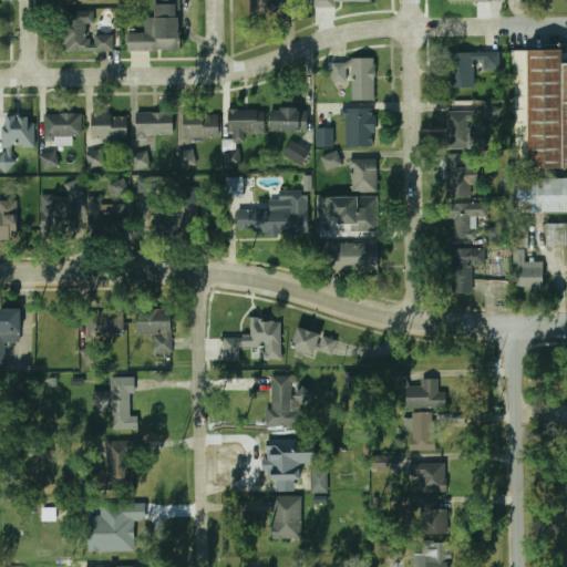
[(129,51),(181,51),(181,0),(154,0),(154,18),(145,18),(145,33),(129,33),(129,51)]
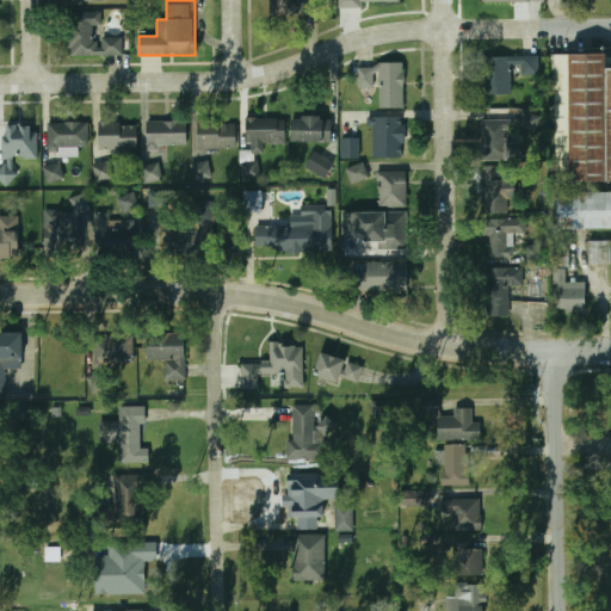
[(319,25),(316,0),(269,0),(271,28),(319,25)]
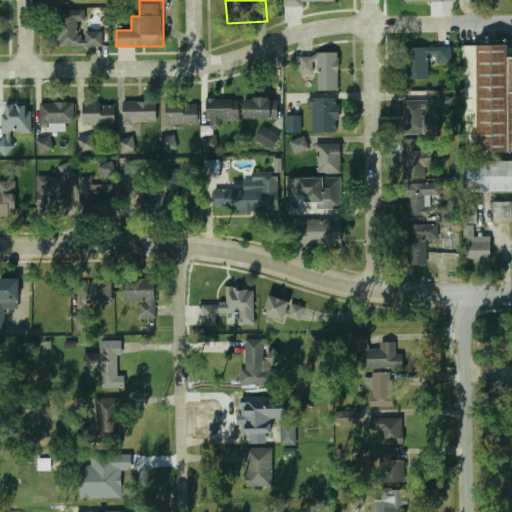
[(102,47),(102,31),(83,31),(83,10),(55,10),(55,47),(102,47)]
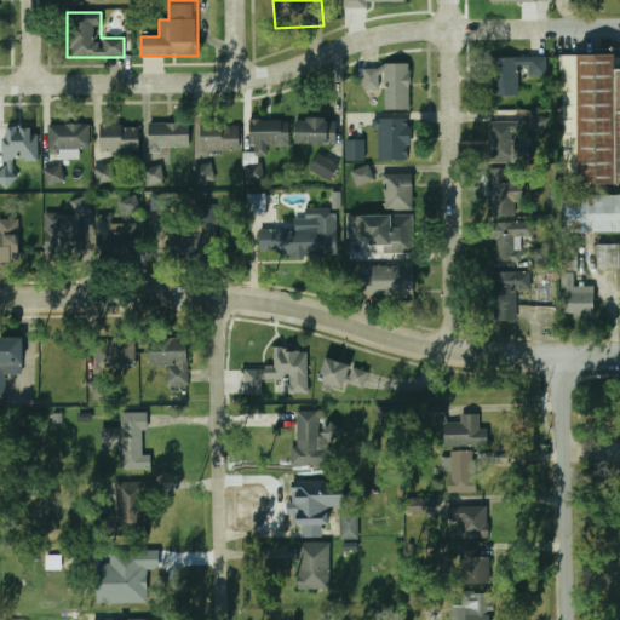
[(566,185),(618,187),(618,182),(619,182),(619,70),(613,70),(613,56),(566,56),(566,185)]
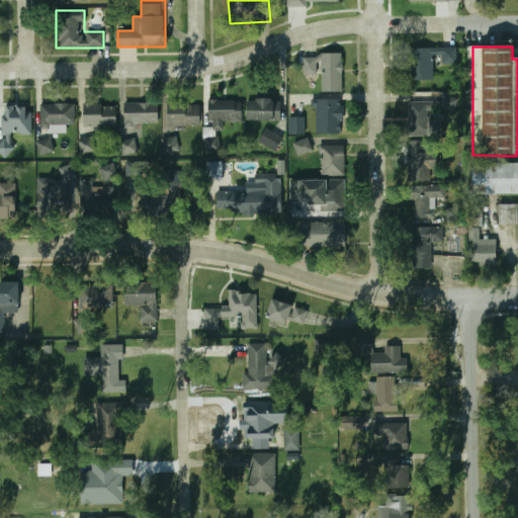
[(409,49),(409,81),(434,81),(434,64),(457,64),(457,48),(409,49)]
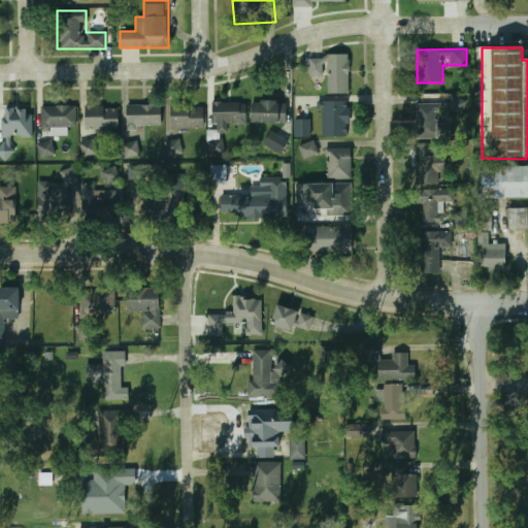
[(349,56),(309,56),(309,76),(326,75),(327,94),(350,94),(349,56)]
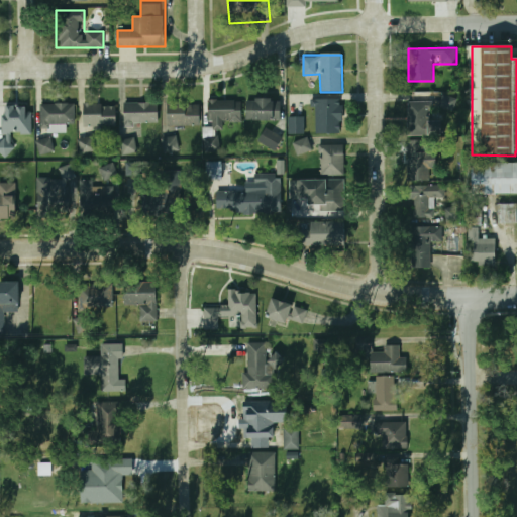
[(281,121),(281,99),(246,99),(246,121),(281,121)]
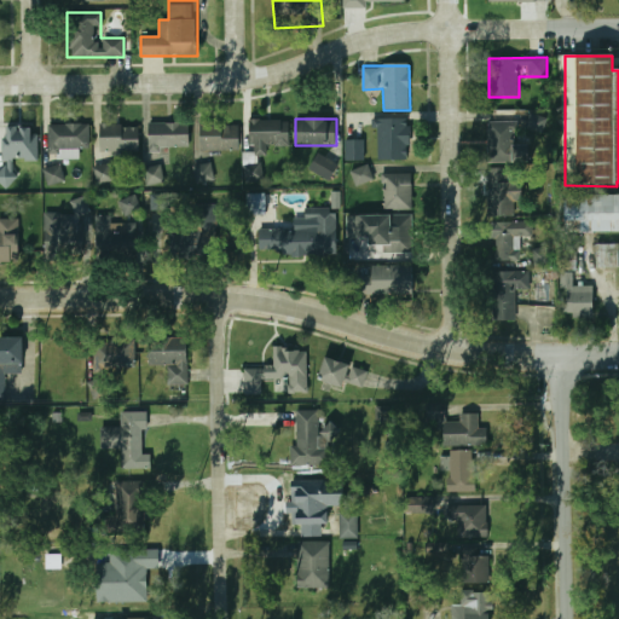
[(376,161),(409,161),(409,119),(376,119),(376,161)]
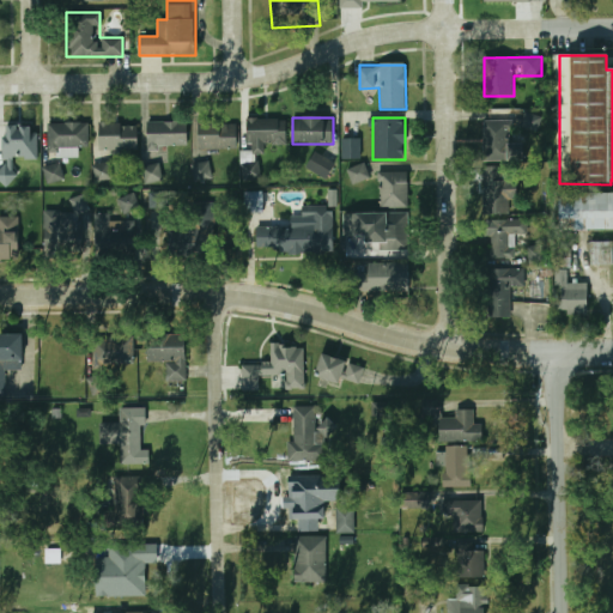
[(259,180),(260,156),(263,156),(263,145),(286,145),(286,119),(247,119),(247,150),(242,150),(241,180),(259,180)]
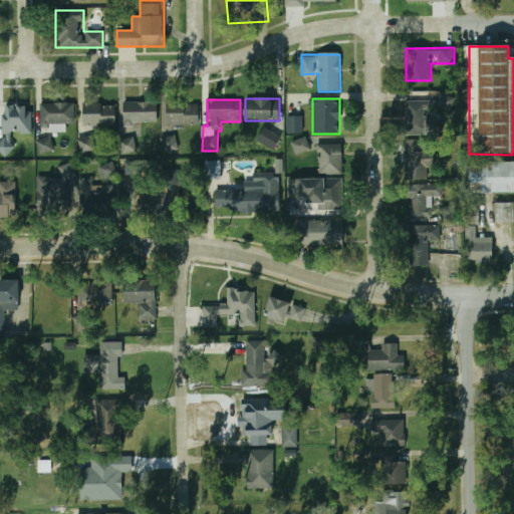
[(429,100),(406,100),(406,136),(429,136),(429,100)]
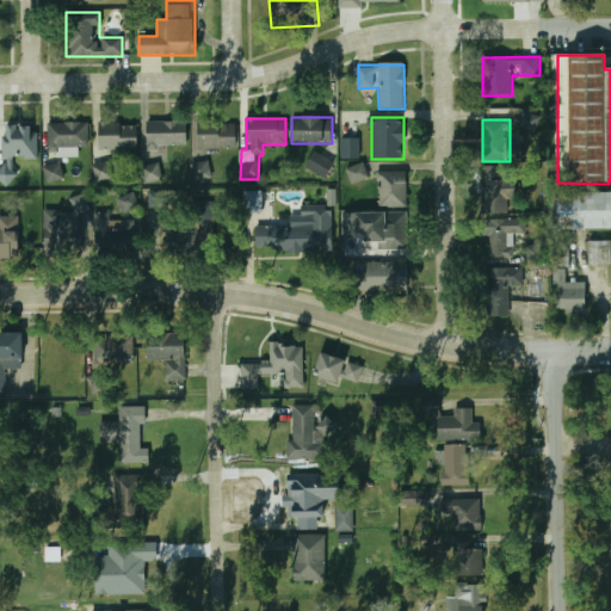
[(197,149),(236,149),(236,121),(197,121),(197,149)]
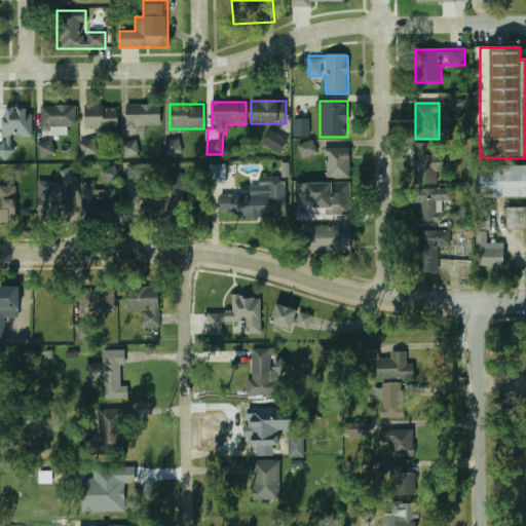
[(160,126),(160,105),(125,105),(125,126),(160,126)]
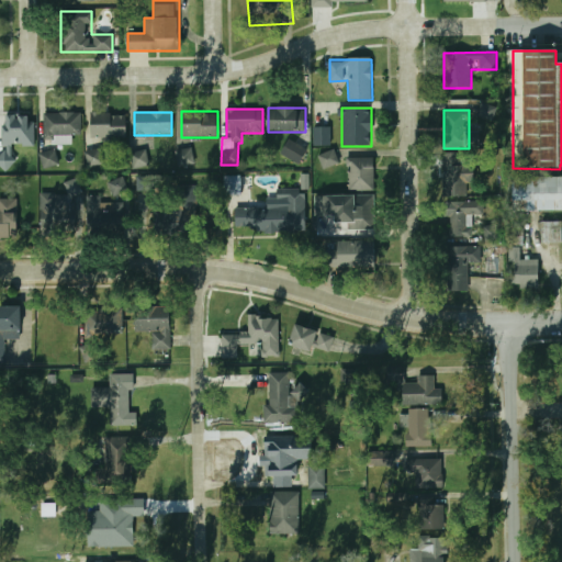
[(43,113),(43,143),(70,143),(70,135),(81,135),(81,113),(43,113)]
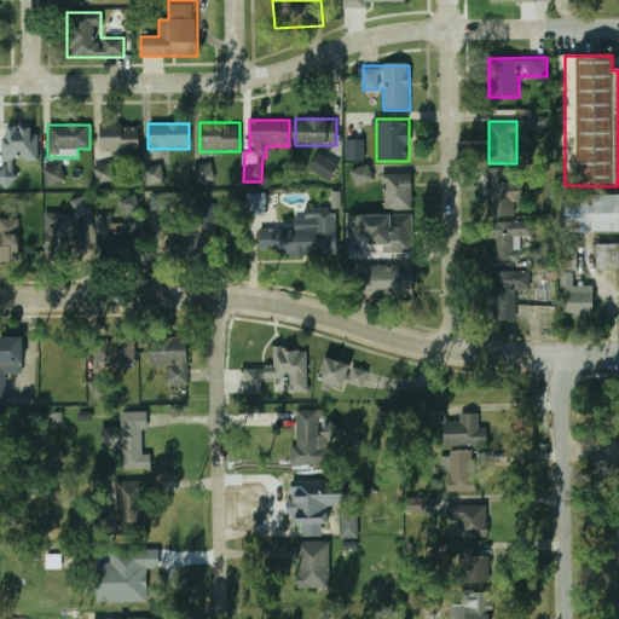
[(139,152),(139,125),(100,125),(100,152),(139,152)]
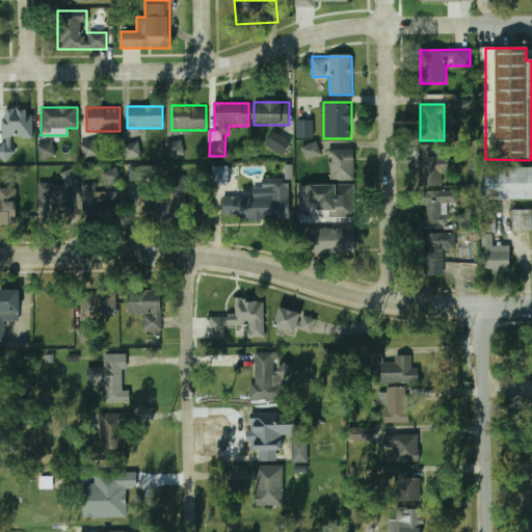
[(32,137),(31,108),(4,109),(4,143),(0,143),(0,158),(15,158),(14,138),(32,137)]
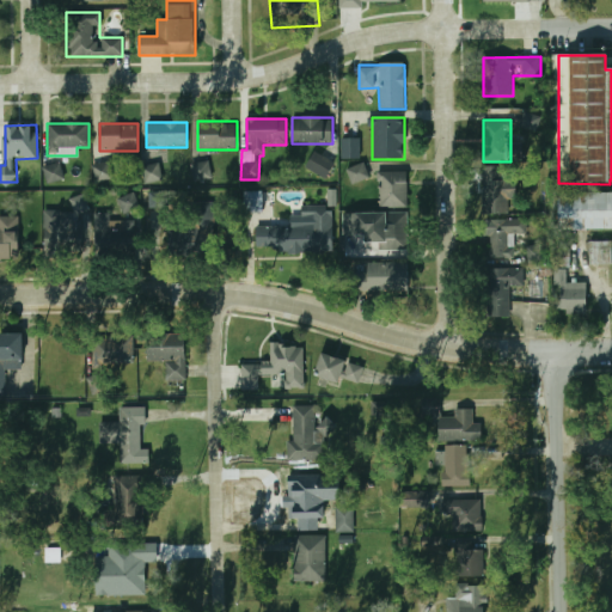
[(342,158),(359,158),(359,140),(342,140),(342,158)]
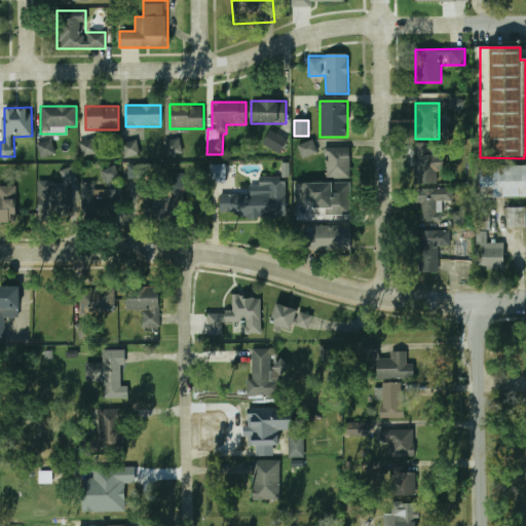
[(263,143),(279,153),(287,141),(270,130),(263,143)]
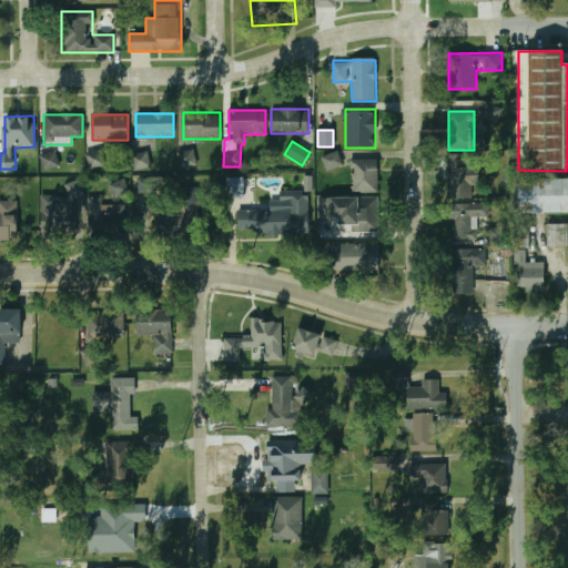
[(43,170),(60,168),(58,151),(41,153),(43,170)]
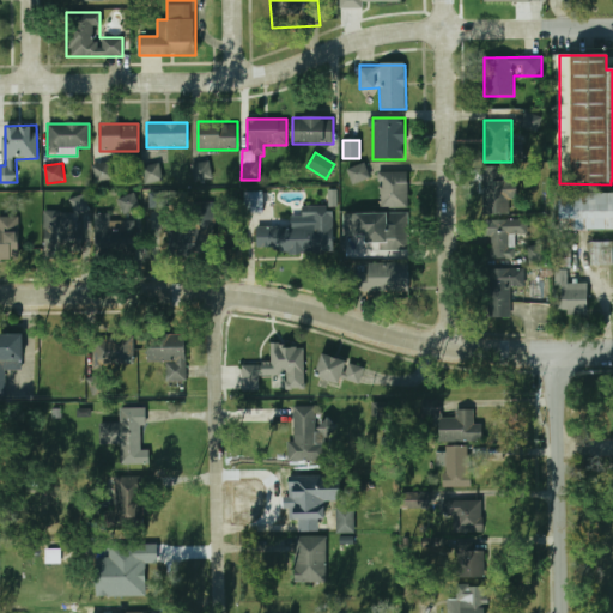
[(194,181),(211,178),(208,163),(192,165),(194,181)]
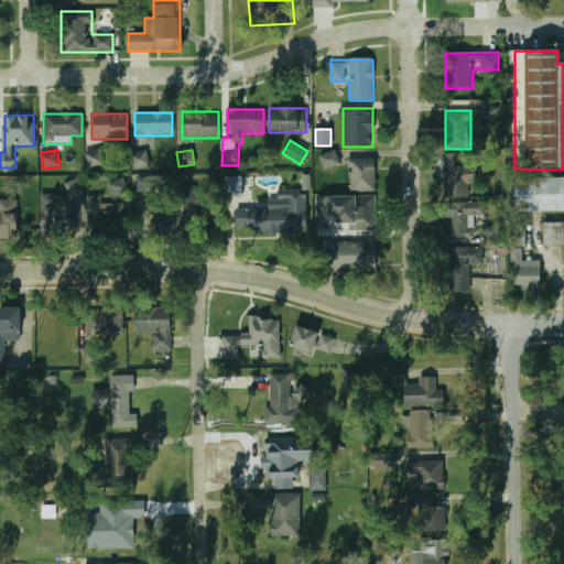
[(342,164),(337,150),(320,155),(324,170),(342,164)]
